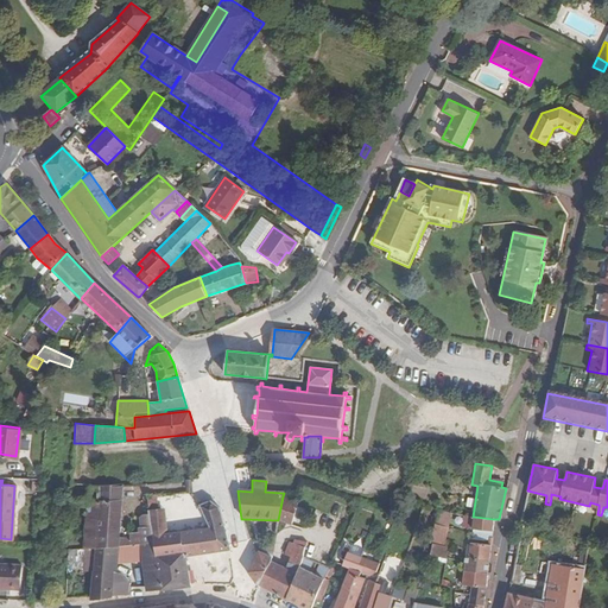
[(153,542),(151,526),(138,527),(138,532),(128,533),(130,538),(118,539),(122,487),(122,485),(97,486),(97,501),(87,502),(84,549),(95,549),(116,548),(153,542)]
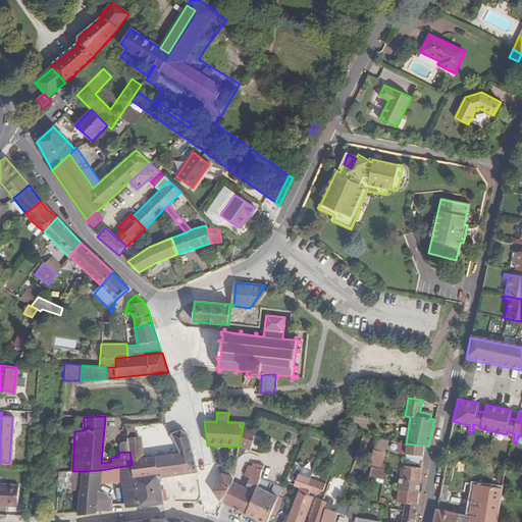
[(135,435),(134,426),(126,426),(127,435),(135,435)]
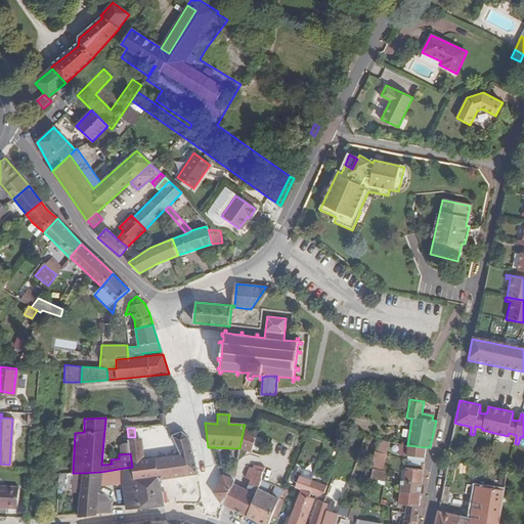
[(244,428),(239,448),(251,453),(257,433),(244,428)]
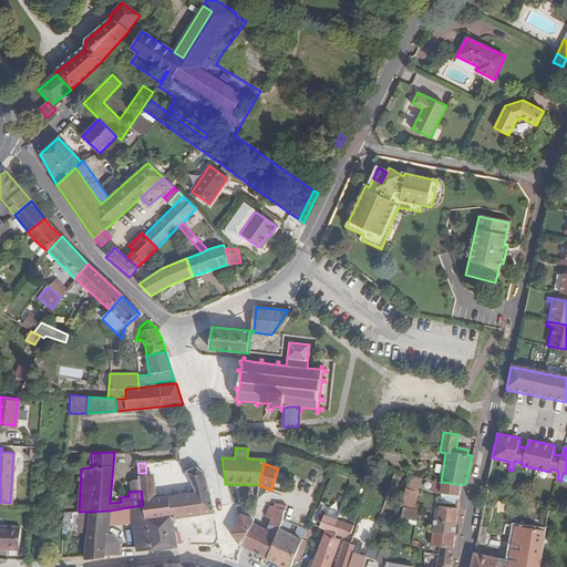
[(172,515),(173,518),(215,512),(204,474),(195,467),(188,471),(186,472),(196,493),(156,497),(154,487),(141,490),(141,491),(143,505),(145,518),(172,515)]
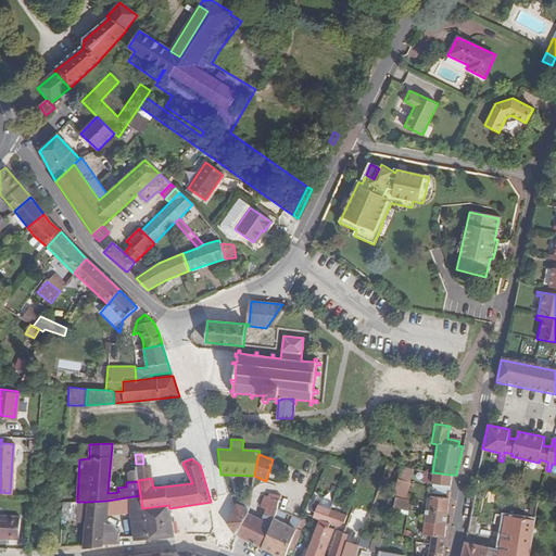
[(138,480),(151,478),(150,465),(136,467),(138,480)]
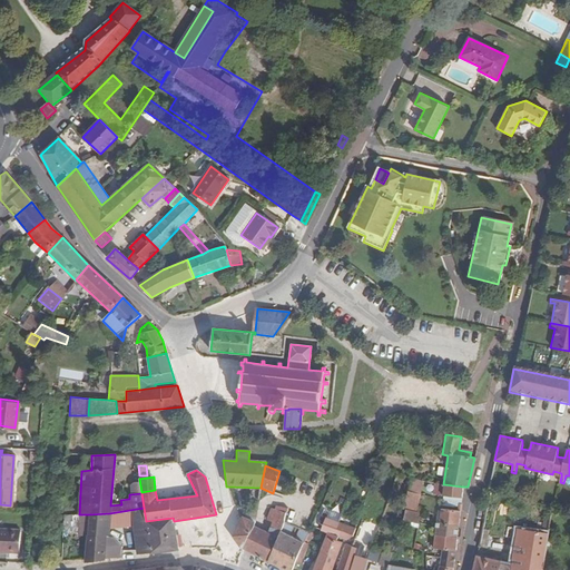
[(403,520),(419,523),(421,513),(416,512),(423,481),(411,478),(402,509),(405,510),(403,520)]
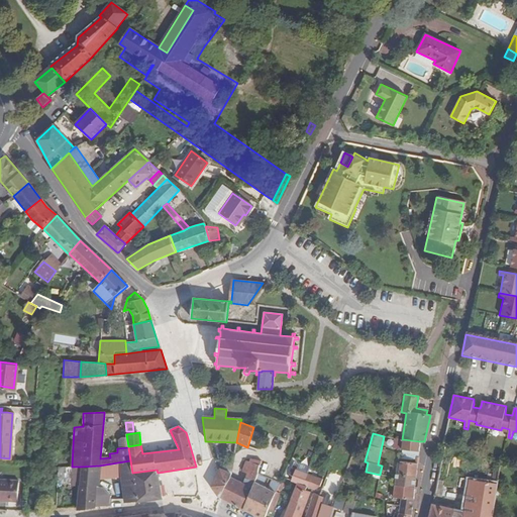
[(333,444),(335,437),(329,435),(327,443),(333,444)]
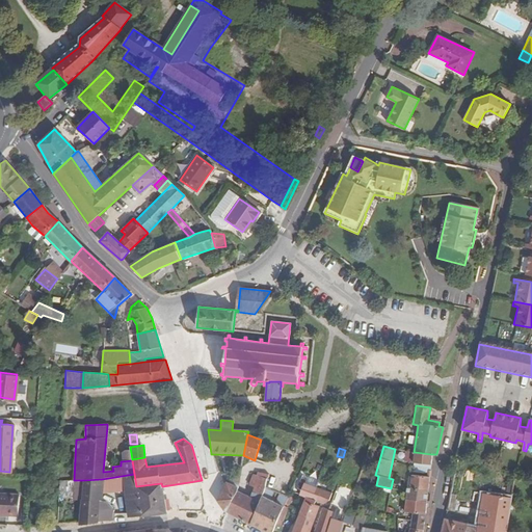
[(430,464),(431,454),(415,452),(415,462),(430,464)]
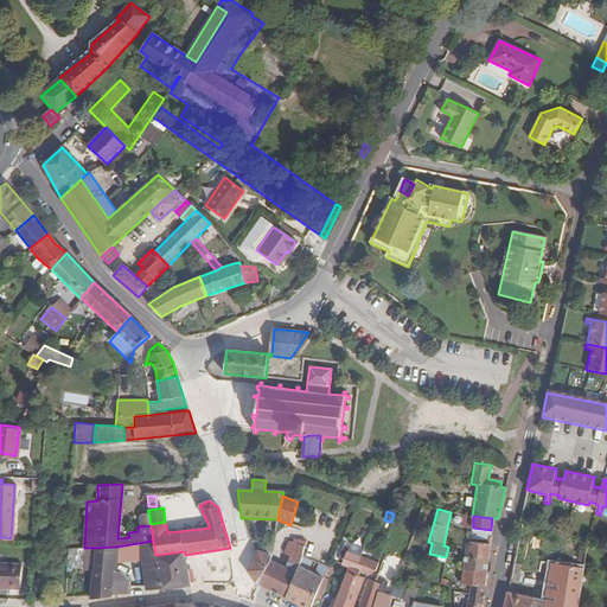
[(267,540),(261,551),(270,557),(273,543),(267,540)]
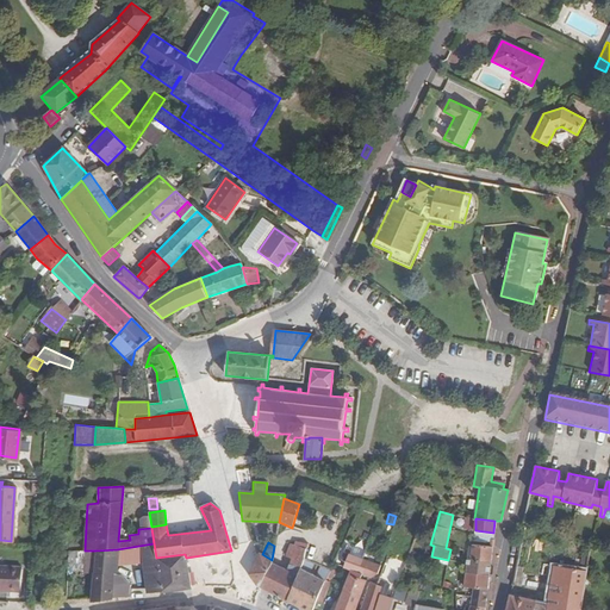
[(156,558),(154,543),(117,549),(117,562),(143,560),(147,590),(147,591),(161,590),(156,558)]
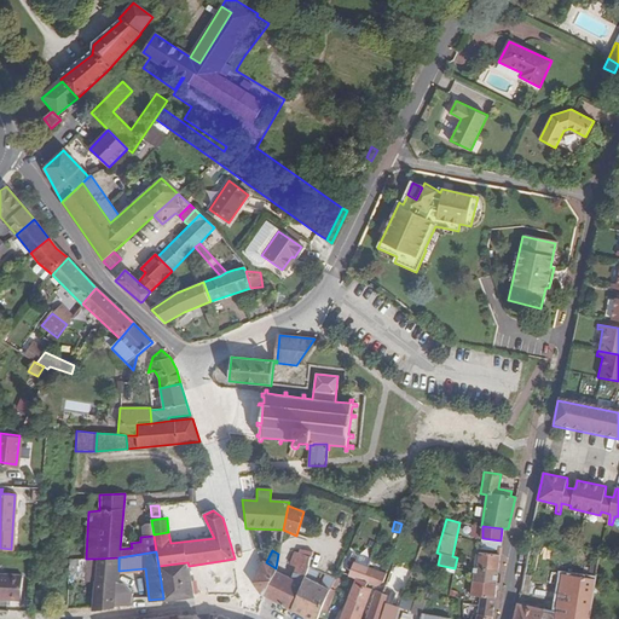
[(291,609),(305,578),(307,567),(311,555),(301,551),(290,578),(275,572),(264,595),(291,609)]
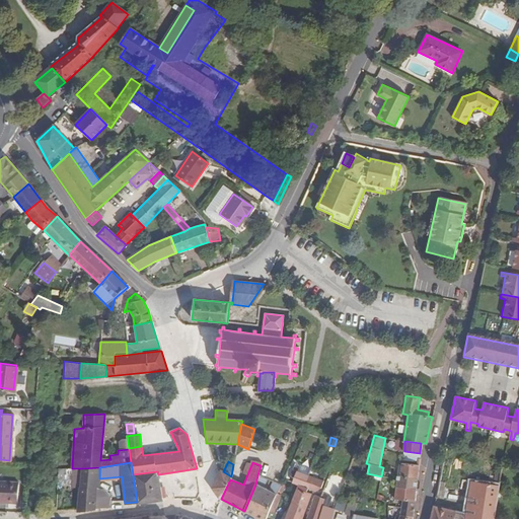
[(395,488),(416,489),(419,466),(401,464),(400,475),(396,475),(396,480),(395,488)]
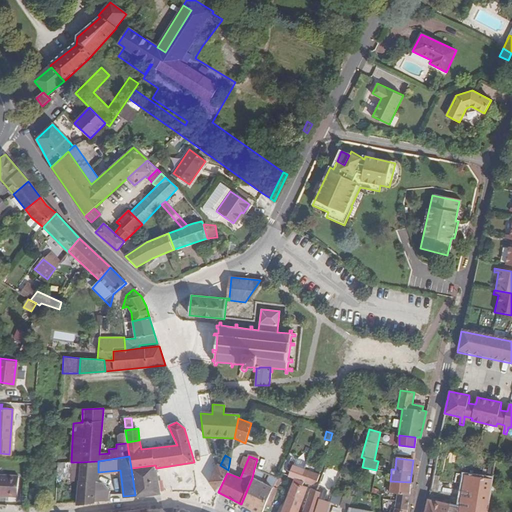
[(294,460),(288,477),(294,479),(303,482),(311,485),(316,482),(318,474),(303,469),(305,463),(295,459),(294,460)]
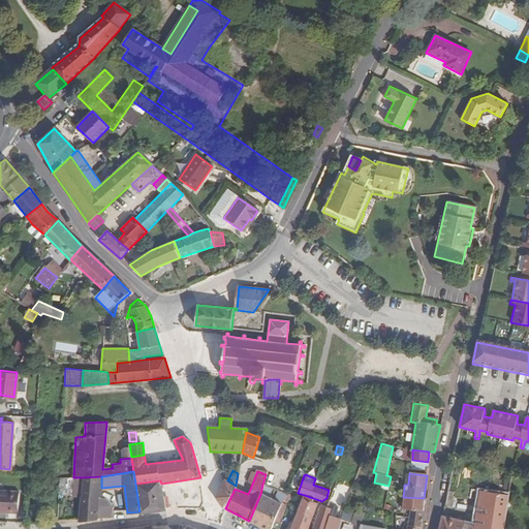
[(101,488),(101,476),(83,477),(82,498),(99,497),(100,497),(101,488)]
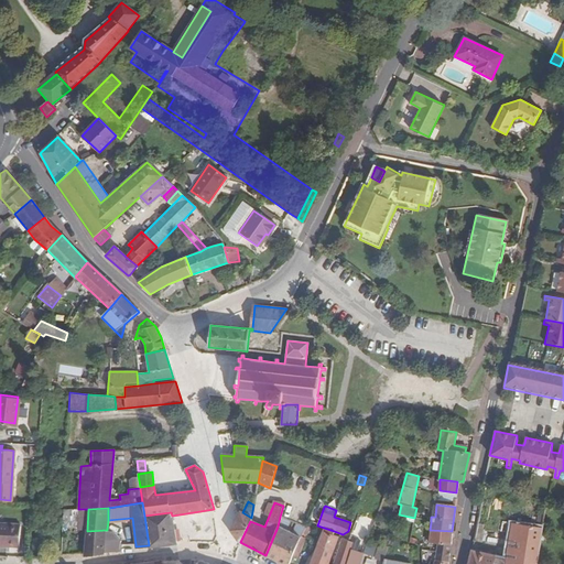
[(240,542),(250,521),(251,518),(242,512),(240,511),(239,512),(230,531),(237,541),(240,542)]
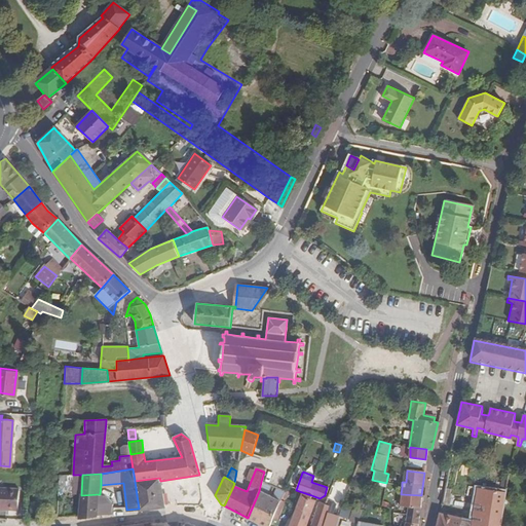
[(163,508),(160,481),(159,478),(135,481),(139,509),(139,511),(163,508)]
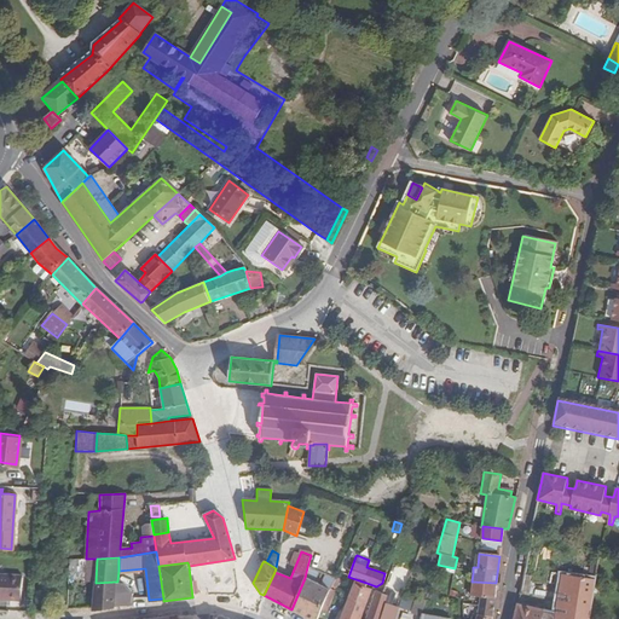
[(453,574),(455,568),(438,565),(435,563),(433,572),(444,576),(445,572),(453,574)]
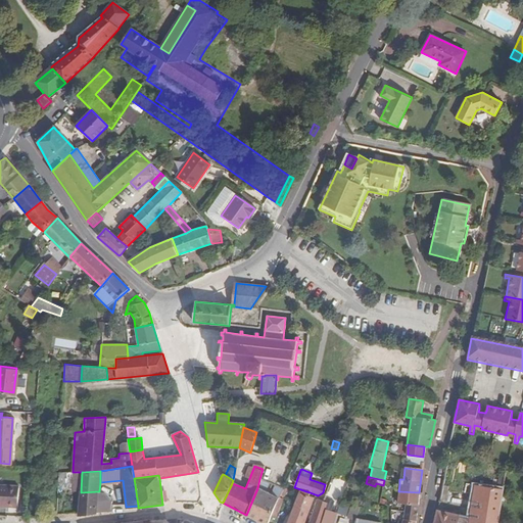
[(334,495),(338,482),(330,479),(326,492),(334,495)]
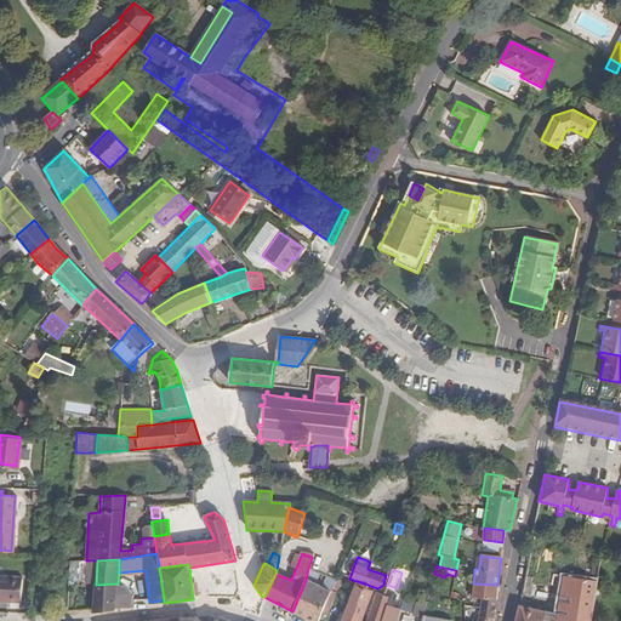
[(0,599),(16,602),(18,576),(0,574),(0,599)]
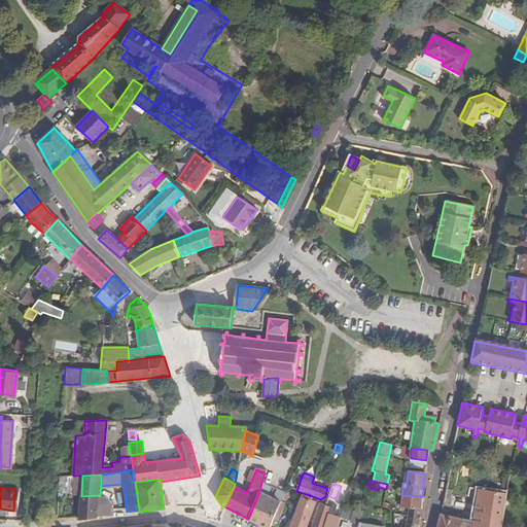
[(476,498),(478,489),(468,487),(466,496),(476,498)]
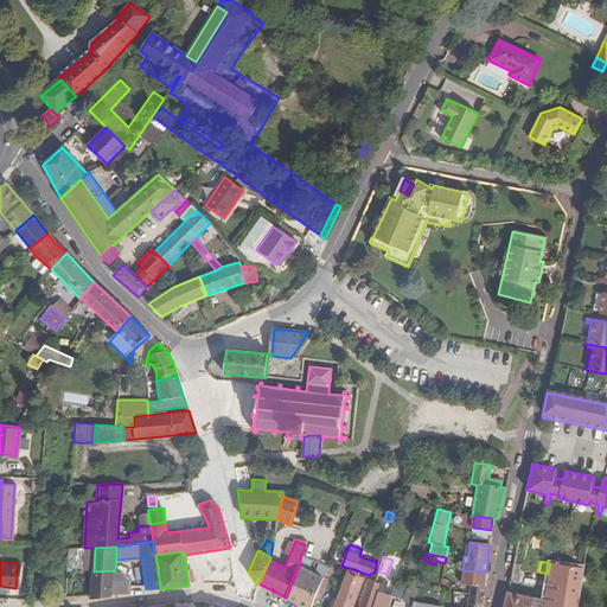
[(576,606),(582,568),(576,567),(550,563),(548,574),(543,602),(542,606),(576,606)]
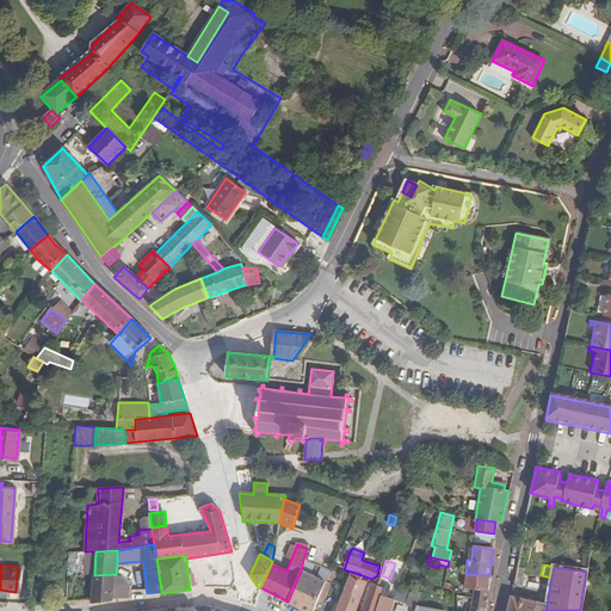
[(312,610),(315,604),(325,582),(301,571),(288,602),(306,610),(312,610)]
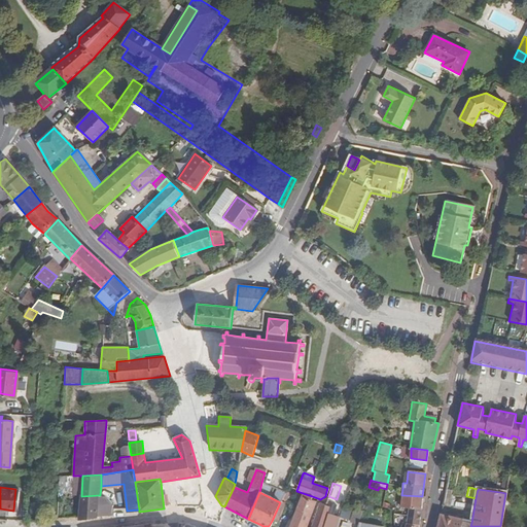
[(109,515),(111,508),(112,505),(110,503),(98,504),(99,495),(81,496),(79,515),(79,520),(97,518),(97,516),(109,515)]
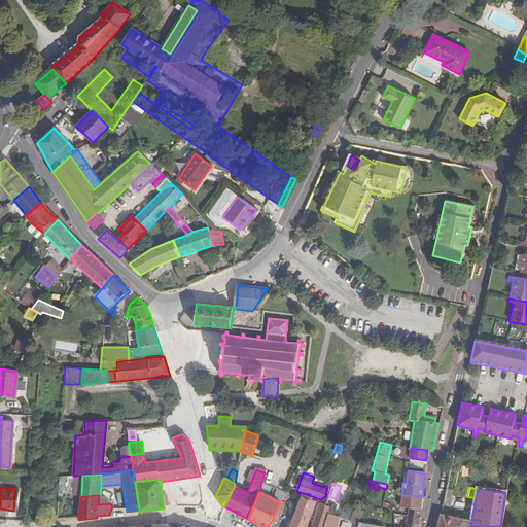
[(419,523),(422,496),(401,495),(398,515),(407,517),(406,523),(418,526),(419,523)]
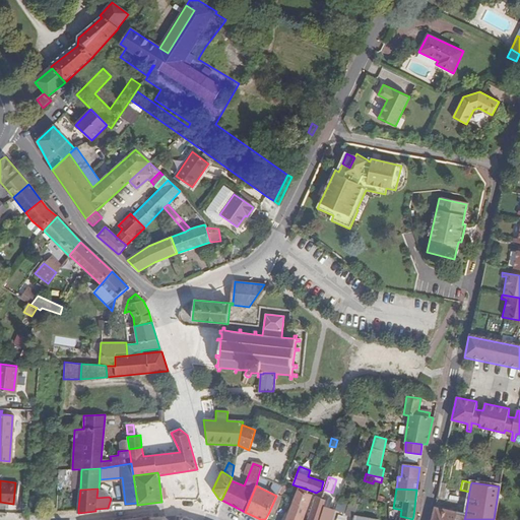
[(307,494),(297,491),(285,519),(302,519),(311,495),(307,494)]
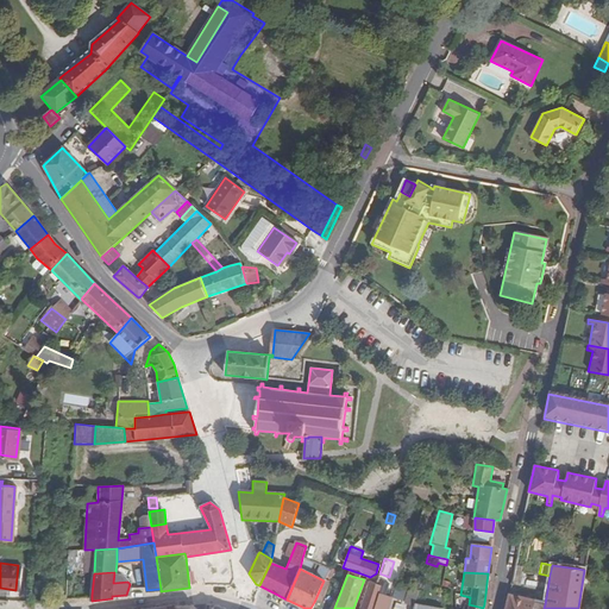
[(324,581),(314,602),(320,603),(330,582),(324,579),(324,581)]
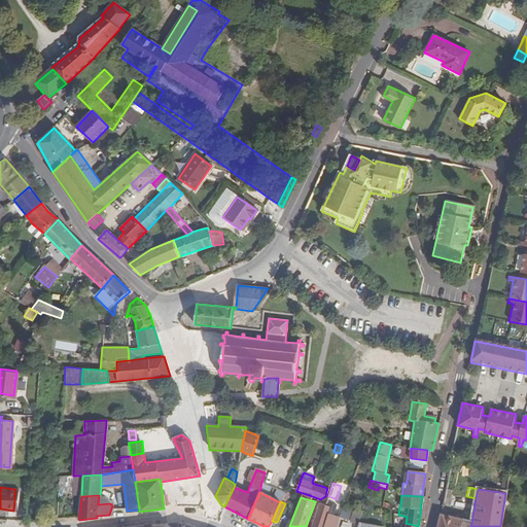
[(323,526),(327,513),(334,515),(337,505),(326,502),(325,505),(319,503),(310,526),(323,526)]
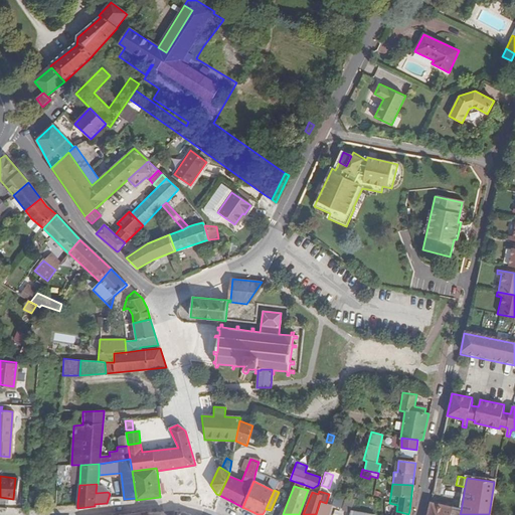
[(329,514),(333,505),(326,503),(320,501),(316,514),(329,514)]
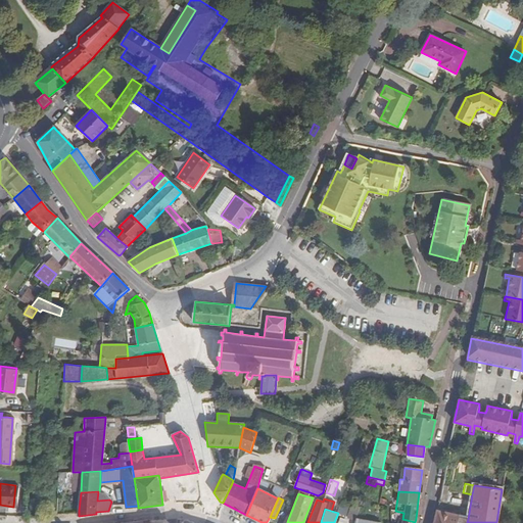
[(467,522),(468,519),(458,517),(457,516),(437,511),(434,522),(467,522)]
